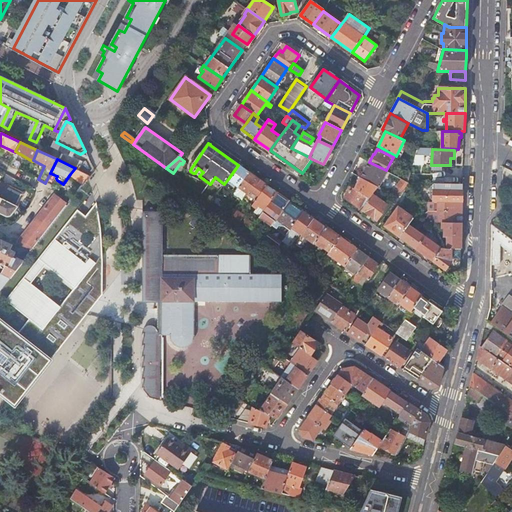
[(386,170),(369,162),(361,177),(378,186),(386,170)]
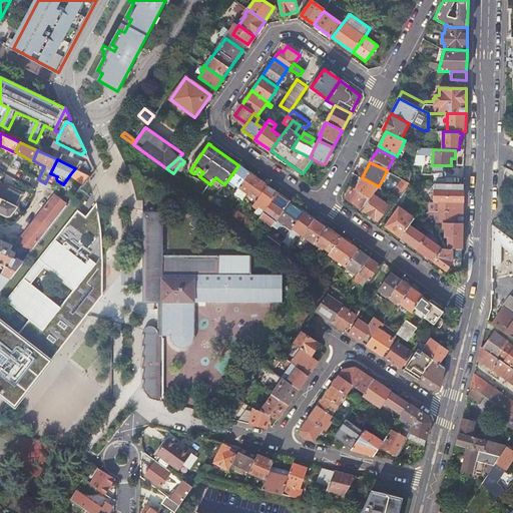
[(248,172),(238,165),(228,179),(238,187),(248,172)]
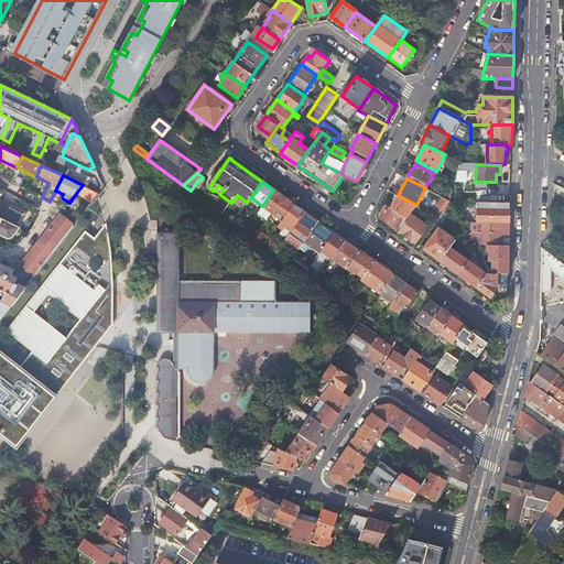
[(99,194),(83,185),(77,192),(91,204),(99,194)]
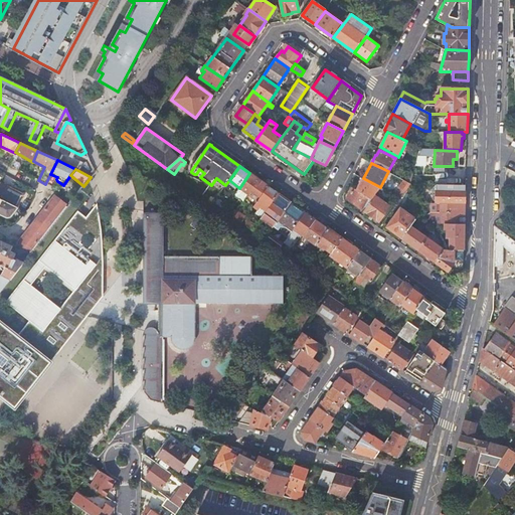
[(260,180),(249,173),(239,188),(248,194),(260,180)]
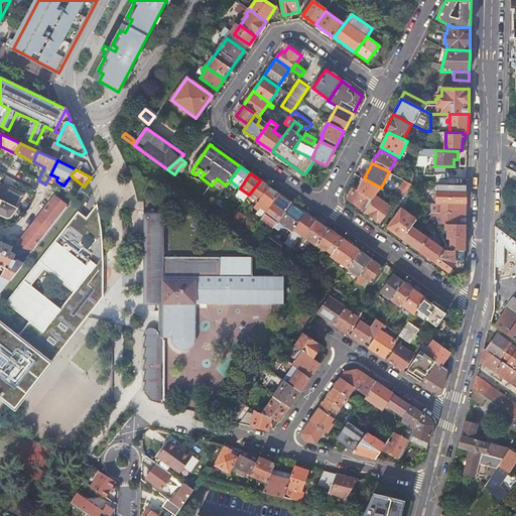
[(375,196),(378,191),(381,187),(364,178),(358,190),(367,196),(373,200),(375,196)]
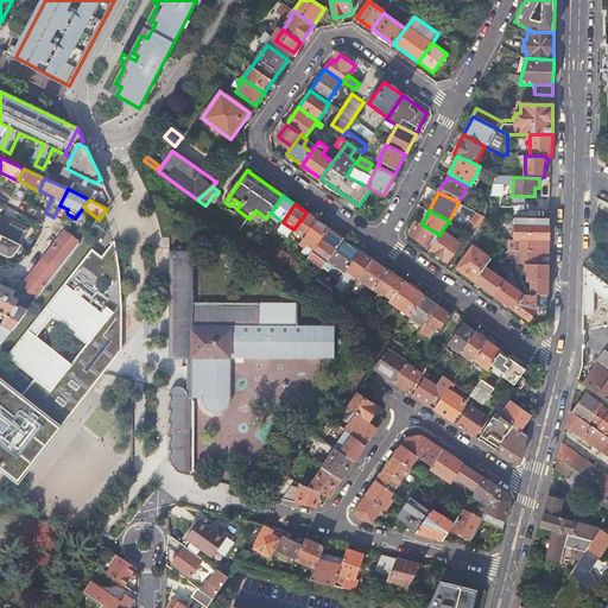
[(317,220),(306,213),(293,229),(304,238),(317,220)]
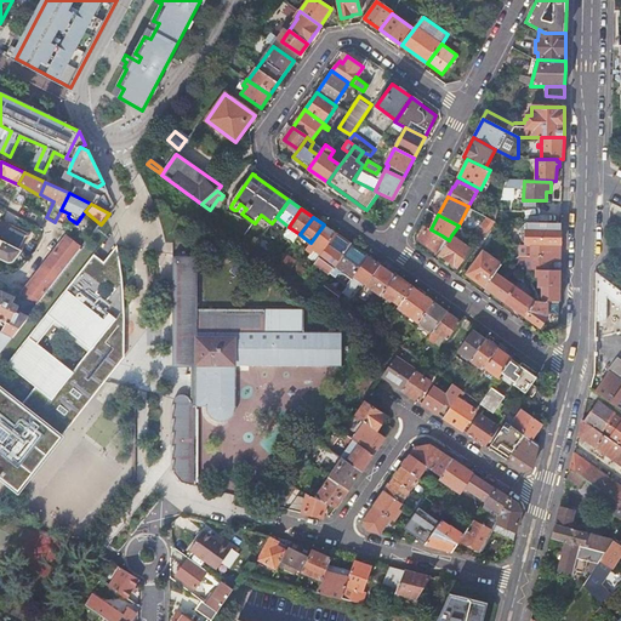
[(495,222),(488,218),(482,226),(489,232),(495,222)]
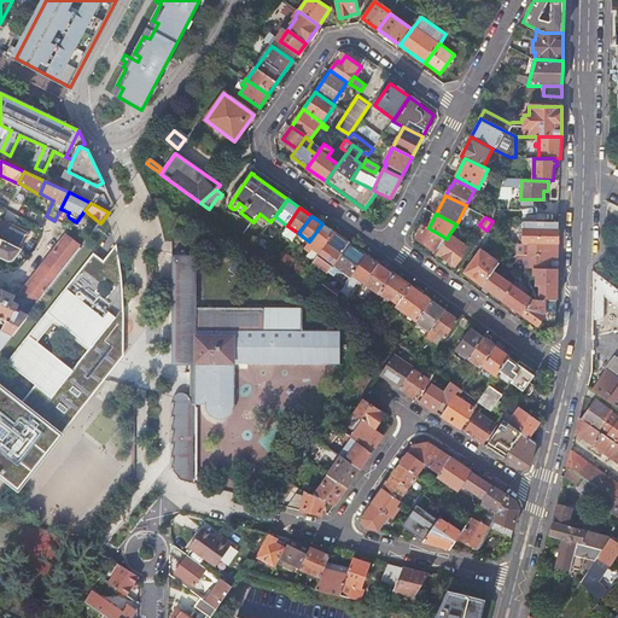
[(28,234),(0,220),(0,238),(22,248),(28,234)]
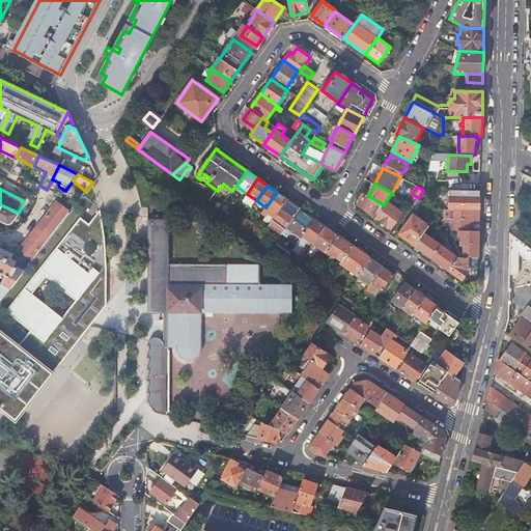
[(480,191),(450,190),(449,210),(479,210),(480,191)]
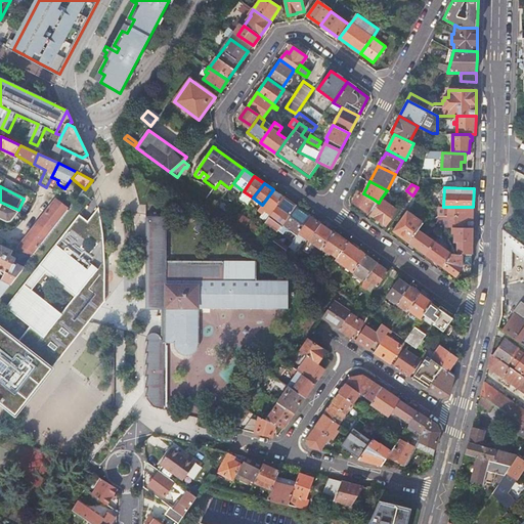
[(284,197),(273,189),(262,205),(259,211),(263,214),(266,211),(270,215),(284,197)]
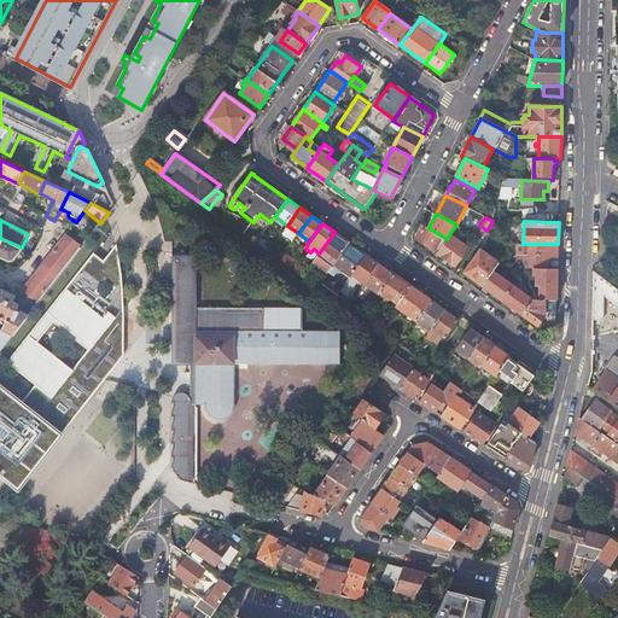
[(436,240),(439,234),(429,228),(424,225),(417,238),(433,251),(439,243),(436,240)]
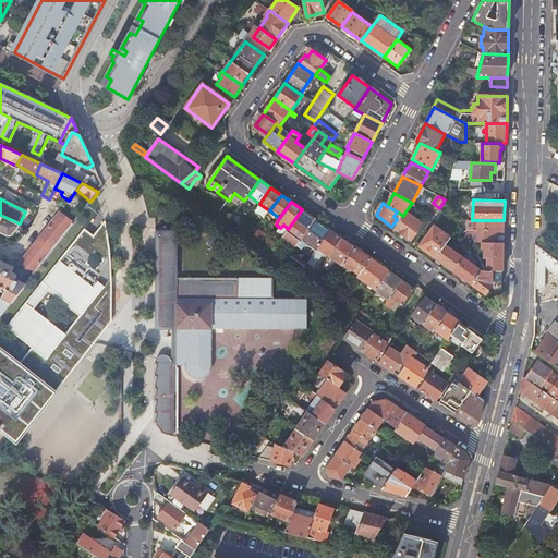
[(315,219),(302,209),(288,229),(283,235),(296,245),(315,219)]
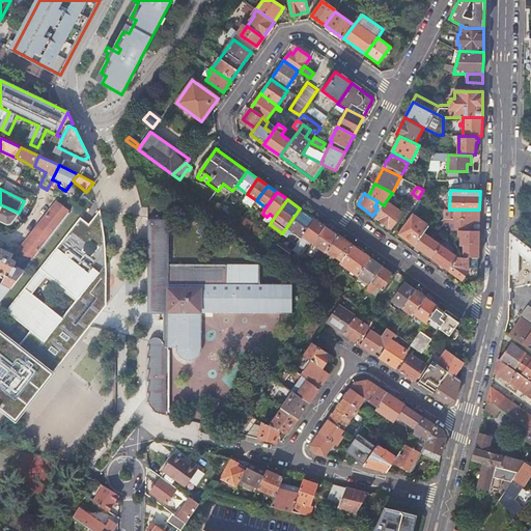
[(403,214),(386,201),(384,205),(375,217),(392,229),(403,214)]
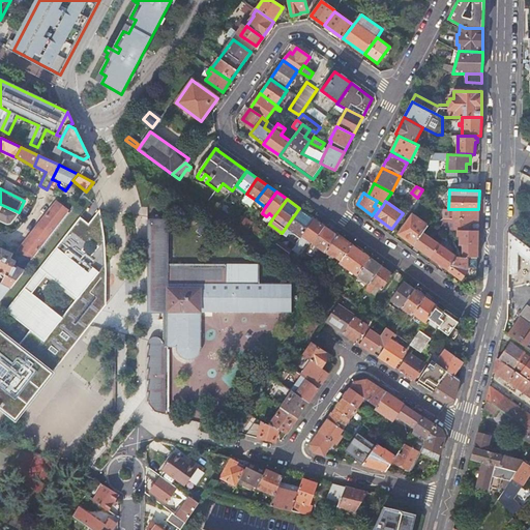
[(35,229),(20,251),(34,257),(48,240),(68,213),(55,203),(35,229)]
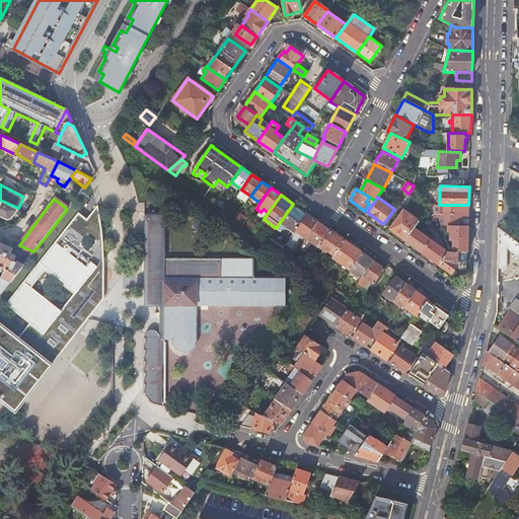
[(18,208),(0,200),(0,215),(5,218),(8,219),(10,218),(18,208)]
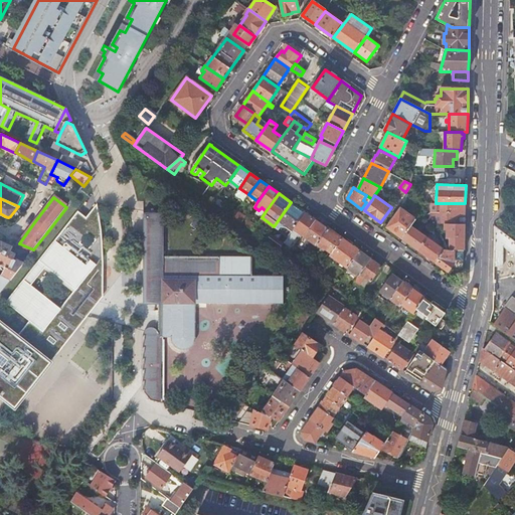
[(305,212),(291,202),(274,226),(289,236),(294,228),(305,212)]
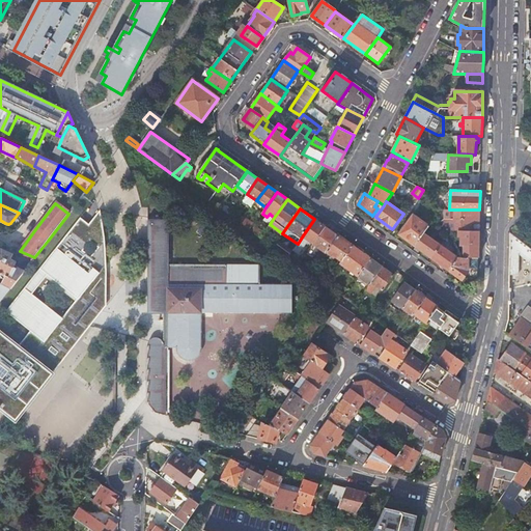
[(445,230),(458,230),(479,230),(479,210),(449,210),(444,208),(444,219),(449,219),(449,222),(440,221),(445,230)]
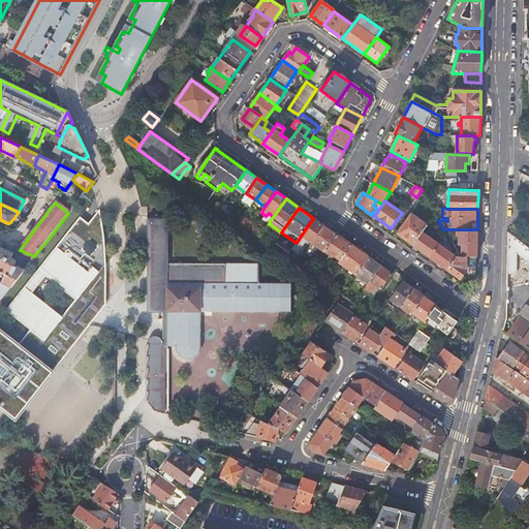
[(53,358),(105,293),(105,262),(105,258),(104,231),(99,210),(86,226),(78,220),(6,311),(30,330),(19,345),(0,331),(0,403),(42,349),(53,358)]
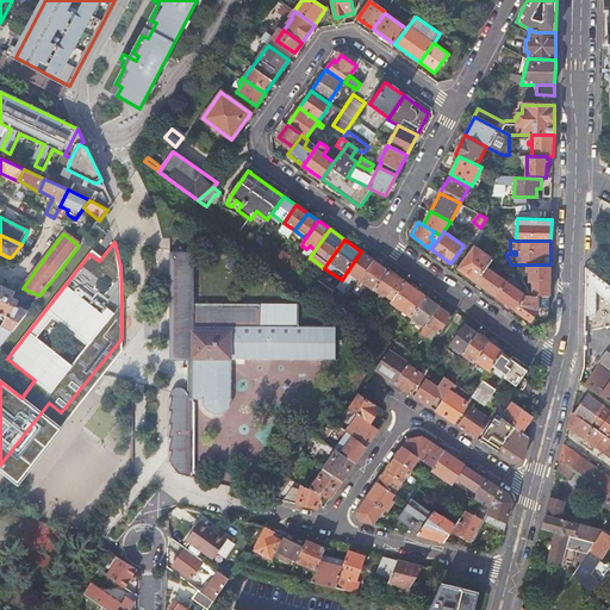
[(492,259),(474,247),(459,269),(477,281),(486,268),(492,259)]
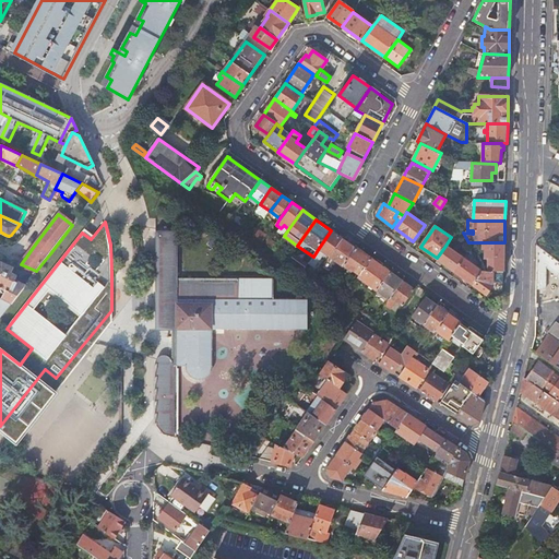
[(342,239),(331,230),(319,248),(330,257),(342,239)]
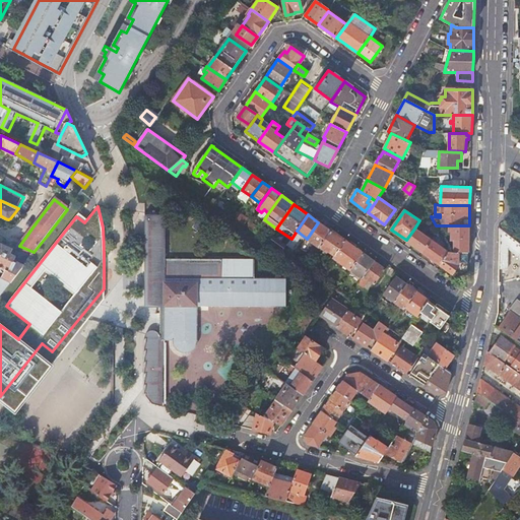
[(166,215),(144,215),(144,249),(144,272),(166,272),(166,278),(160,278),(156,280),(153,283),(152,286),(152,291),(154,296),(156,298),(160,300),(160,337),(156,333),(153,332),(149,333),(146,335),(144,338),(144,394),(152,404),(165,407),(165,403),(167,403),(167,344),(165,344),(165,341),(173,341),(175,346),(178,349),(182,351),(187,351),(192,349),(196,346),(196,342),(197,306),(285,305),(285,278),(253,277),(253,258),(166,259),(166,215)]
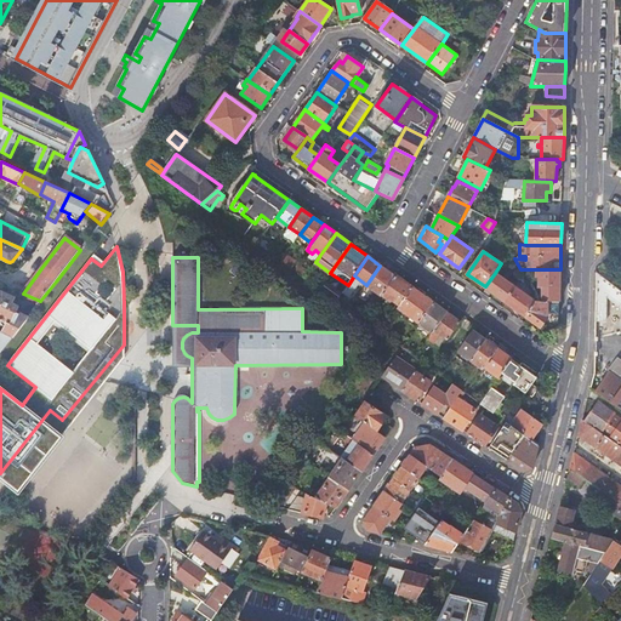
[(396,277),(380,266),(366,285),(381,296),(382,294),(396,277)]
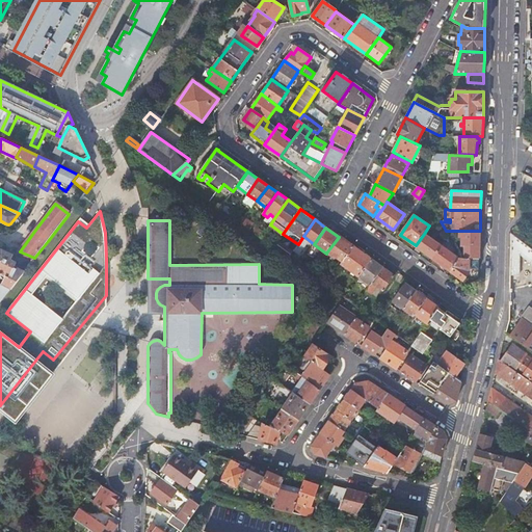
[(480,231),(459,231),(459,238),(462,238),(462,245),(480,245),(480,231)]
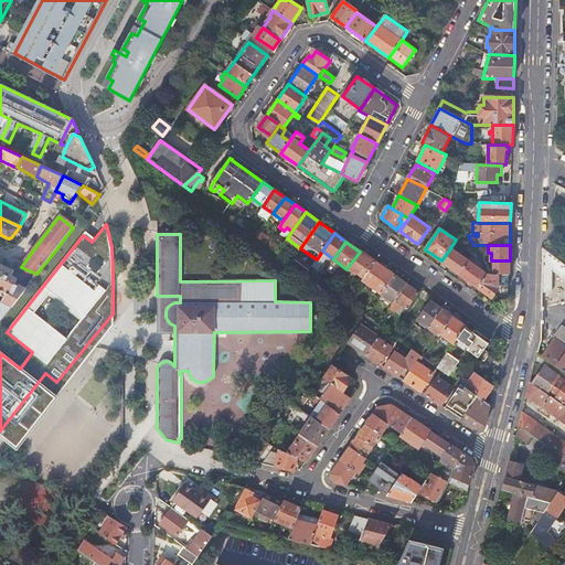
[(564,265),(554,257),(542,247),(542,266),(552,266),(564,276),(564,328),(563,327),(554,338),(556,340),(544,358),(564,372),(564,265)]
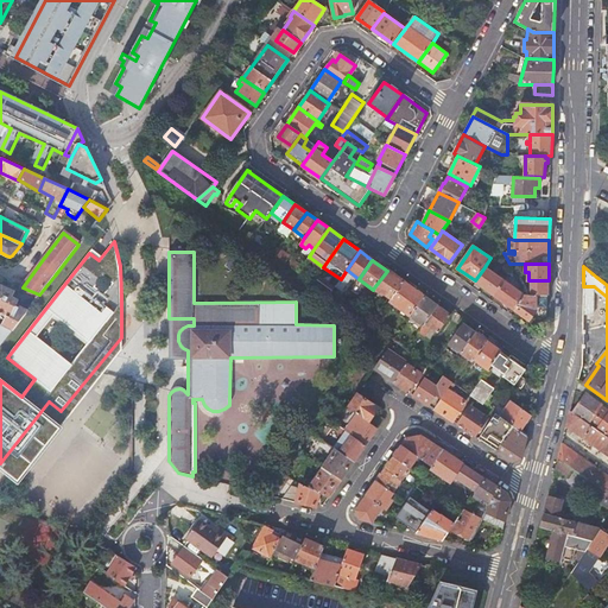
[(504,282),(485,267),(475,280),(494,295),(504,282)]
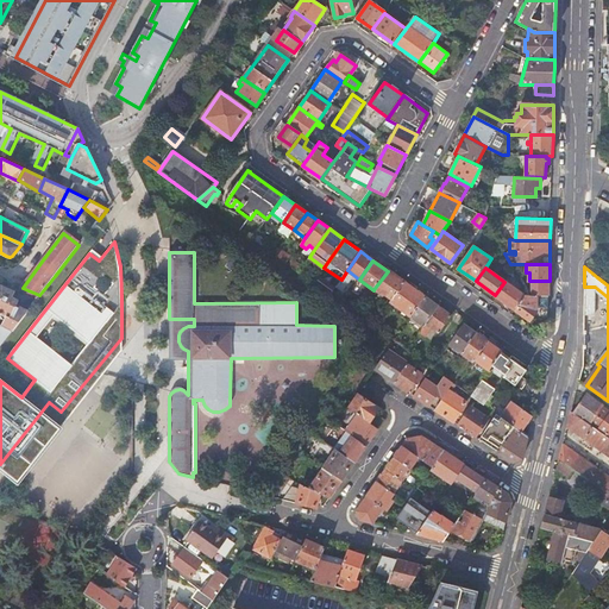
[(405,283),(388,271),(375,288),(383,295),(384,294),(393,300),(405,283)]
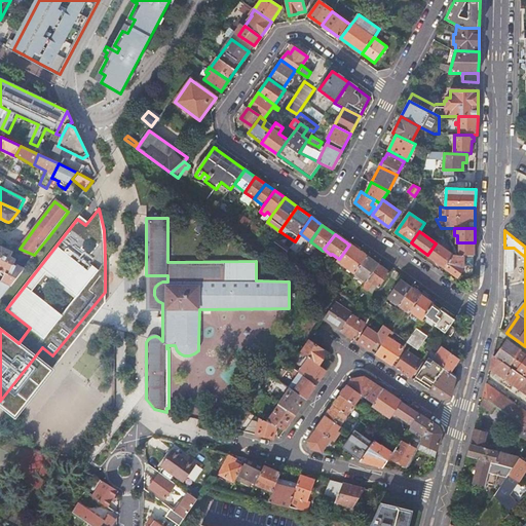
[(453,256),(436,243),(427,255),(445,267),(453,256)]
